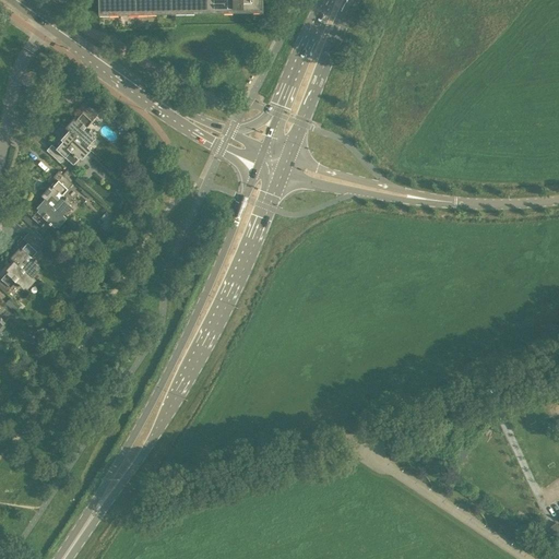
[(97,0),(98,13),(175,12),(261,10),(261,0),(97,0)]
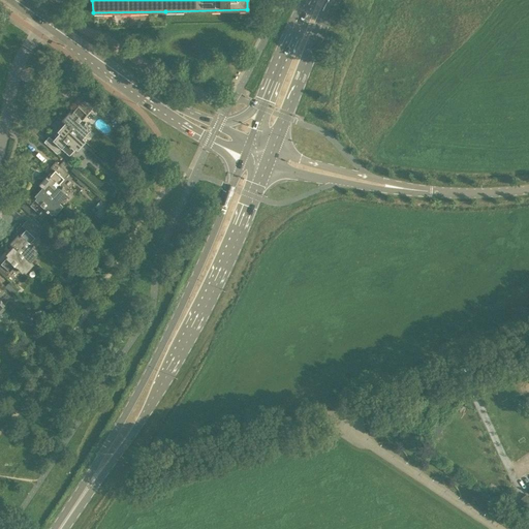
[(61,120),(64,123),(82,138),(89,130),(88,128),(89,127),(82,120),(91,110),(78,98),(73,103),(76,106),(70,114),(69,112),(61,120)]
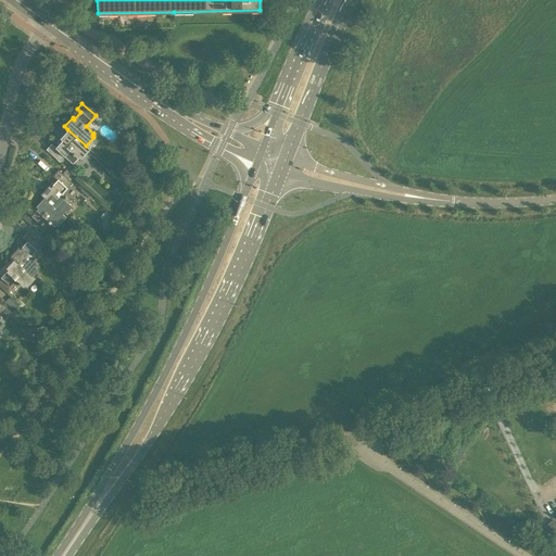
[(89,149),(86,146),(67,129),(60,139),(61,140),(54,148),(50,143),(46,149),(59,162),(64,156),(73,165),(78,159),(77,159),(79,156),(81,159),(89,149)]
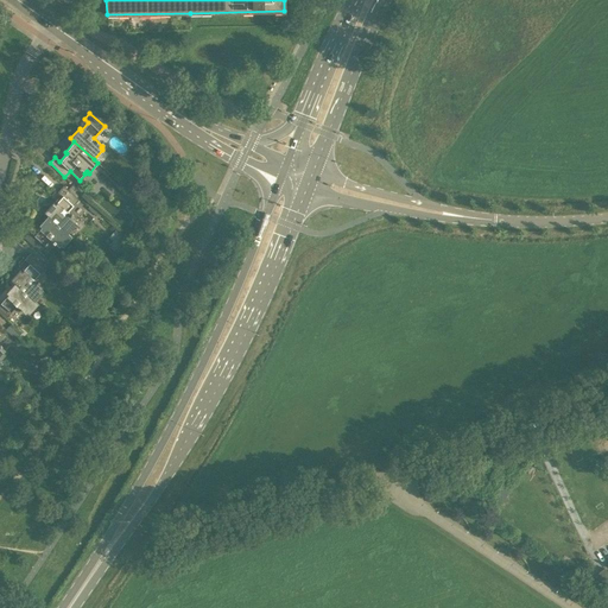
[(70,188),(80,196),(81,197),(84,194),(78,189),(74,184),(70,188)]
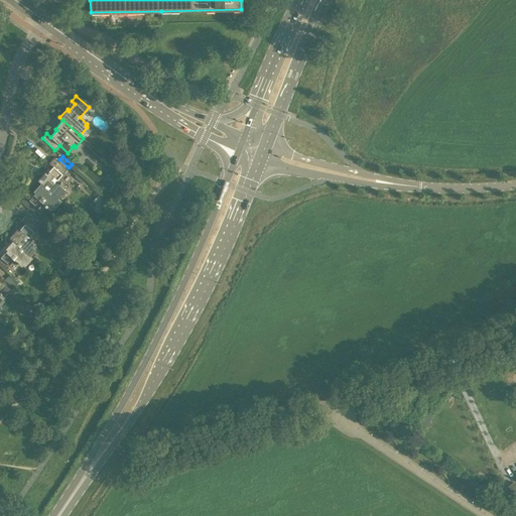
[(44,172),(36,180),(39,183),(40,183),(57,199),(65,190),(62,188),(65,186),(56,179),(67,169),(65,168),(68,166),(59,159),(57,161),(53,158),(48,163),(52,166),(46,173),(44,172)]
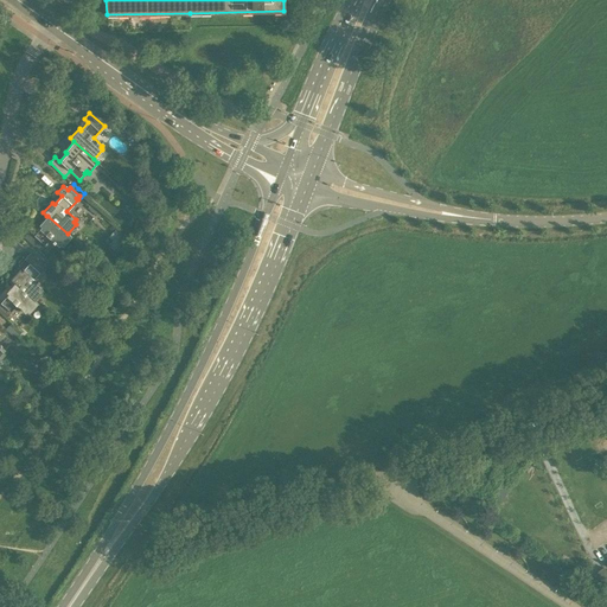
[(62,247),(71,237),(68,234),(48,216),(46,216),(38,225),(40,228),(33,235),(29,231),(23,237),(38,251),(49,240),(58,247),(59,246),(62,247)]
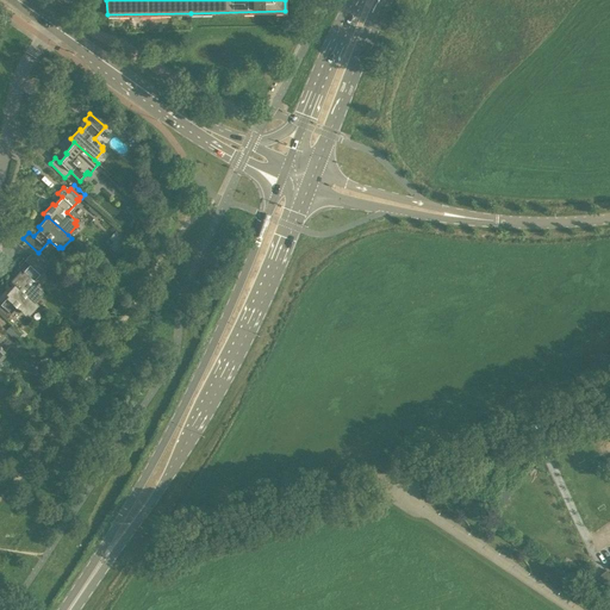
[(116,231),(110,238),(113,242),(109,247),(118,256),(123,247),(123,246),(126,241),(116,231)]
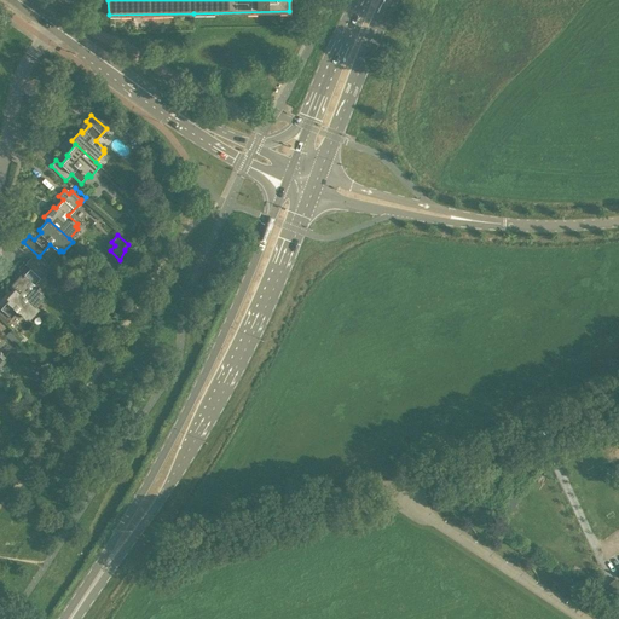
[(10,284),(13,288),(34,306),(42,296),(41,294),(42,293),(34,284),(45,272),(30,259),(24,265),(29,268),(22,277),(19,275),(10,284)]
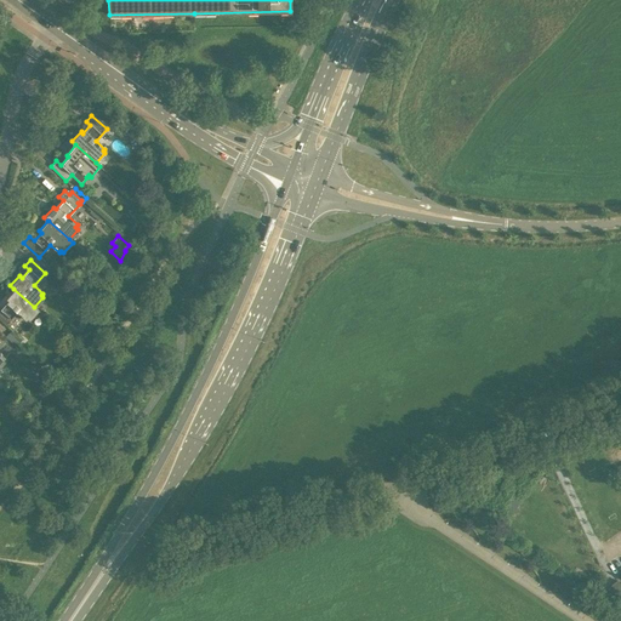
[(58,279),(61,274),(50,265),(46,268),(58,279)]
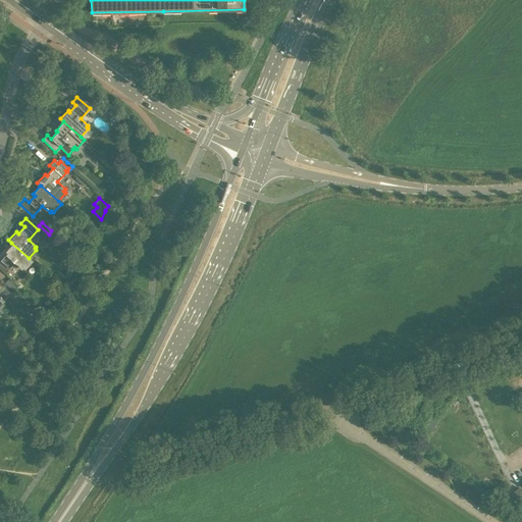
[(32,261),(29,258),(11,243),(4,251),(6,253),(0,258),(0,269),(4,273),(13,263),(20,269),(22,268),(24,269),(32,261)]
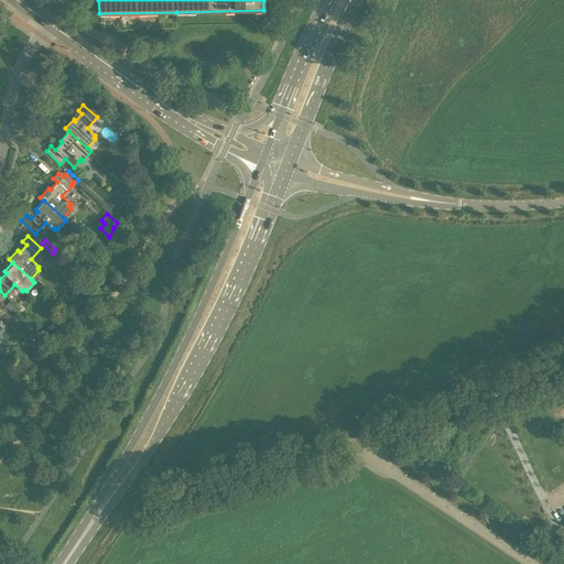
[(13,285),(10,290),(17,297),(21,293),(13,285)]
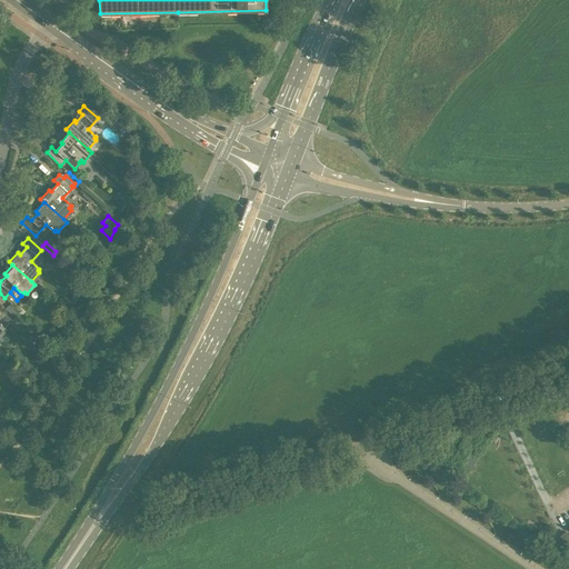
[(8,306),(18,315),(21,311),(11,302),(8,306)]
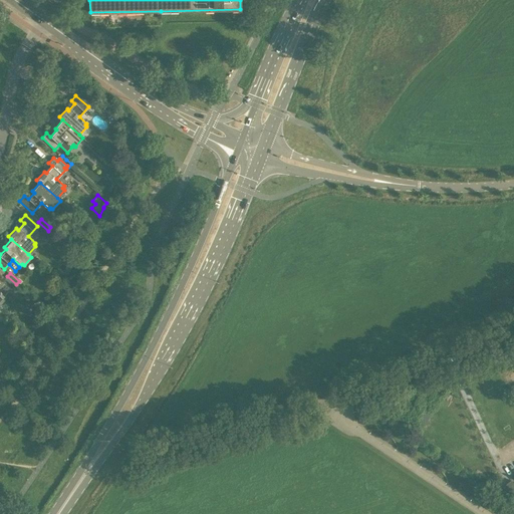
[(14,286),(16,284),(7,276),(5,278),(6,279),(14,286)]
